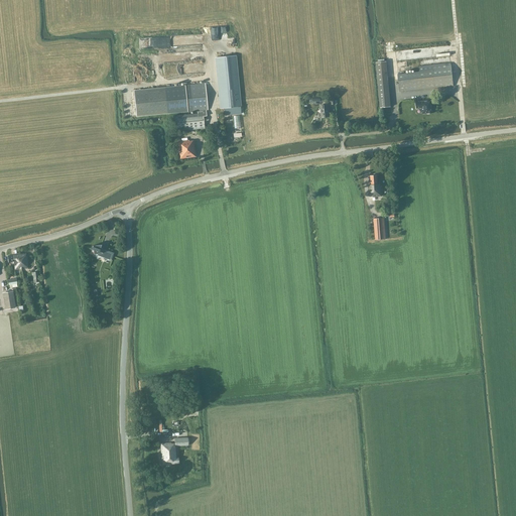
[(236,55),(216,57),(221,109),(222,109),(225,108),(225,115),(241,114),(241,107),(240,106),(236,55)]
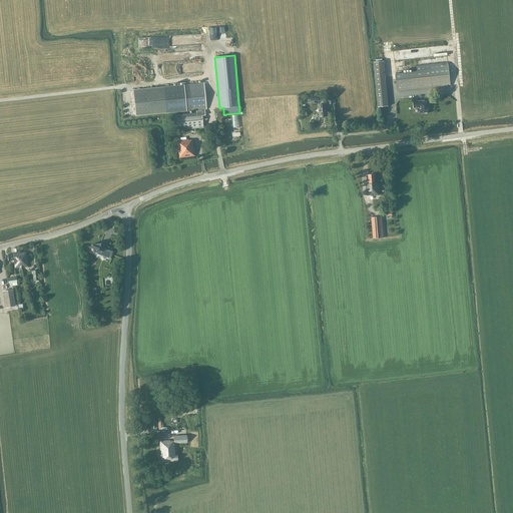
[(374,62),(378,107),(388,106),(384,61),(381,61),(381,59),(375,60),(375,62),(374,62)]
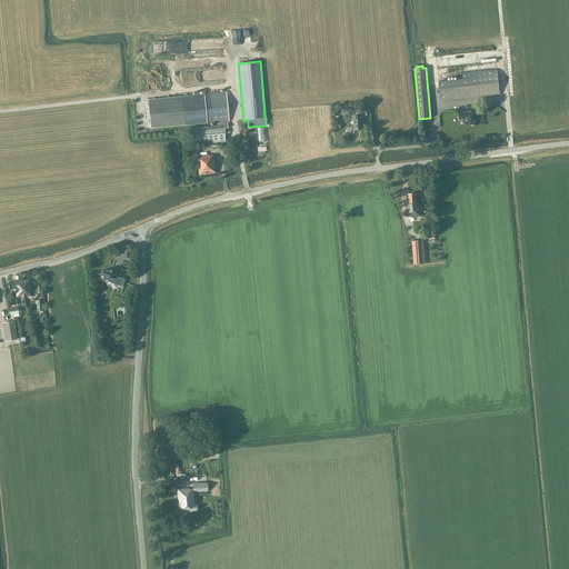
[(499,95),(497,71),(497,70),(462,73),(462,80),(439,82),(440,101),(499,95)]
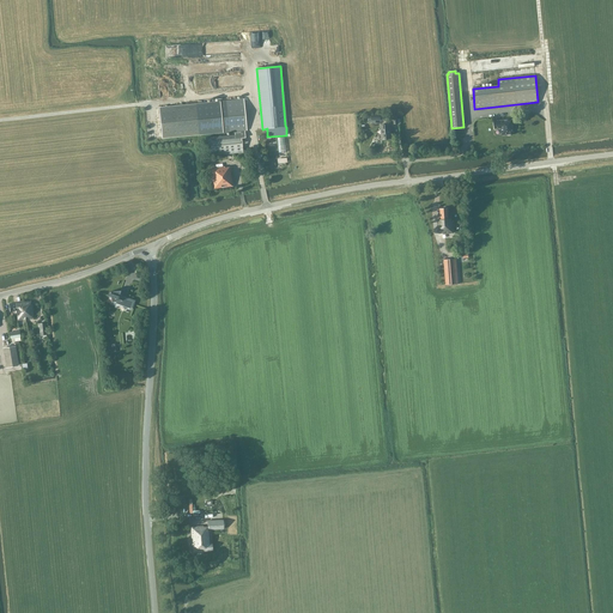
[(244,131),(247,131),(244,99),(196,104),(159,109),(162,139),(199,135),(235,132),(235,135),(205,138),(206,141),(207,156),(210,156),(243,153),(242,139),(246,138),(244,131)]
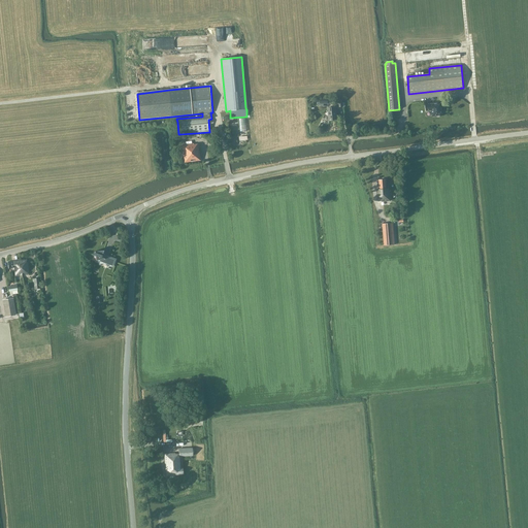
[(328,103),(328,98),(320,98),(320,102),(318,102),(318,105),(319,106),(322,106),(324,106),(324,104),(328,103)]
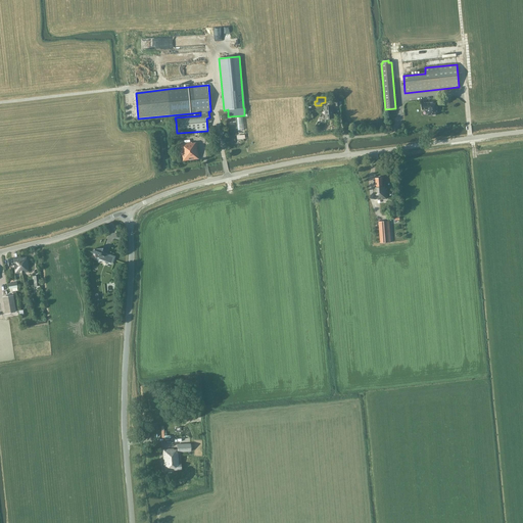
[(437,101),(421,103),(422,110),(427,110),(428,115),(433,115),(438,115),(437,101)]
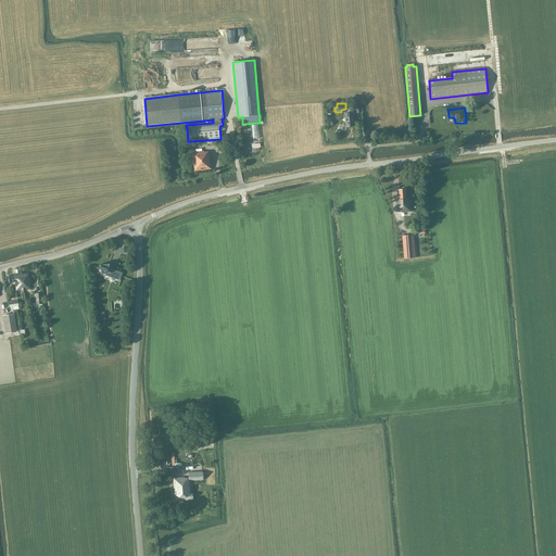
[(353,113),(344,114),(345,127),(354,126),(353,113)]
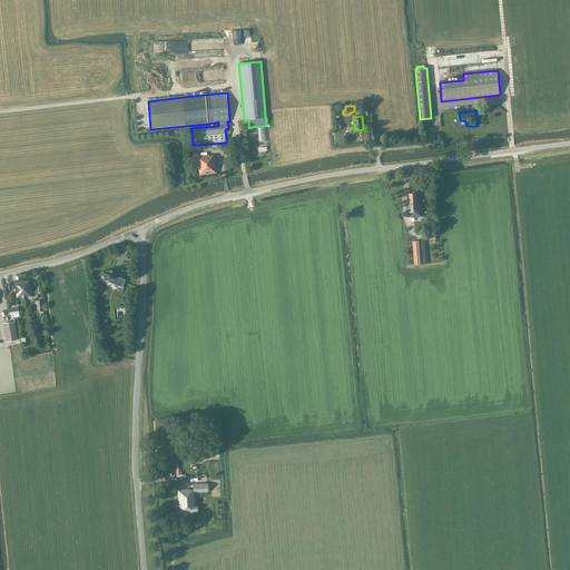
[(198,176),(216,174),(214,156),(208,156),(196,157),(198,176)]
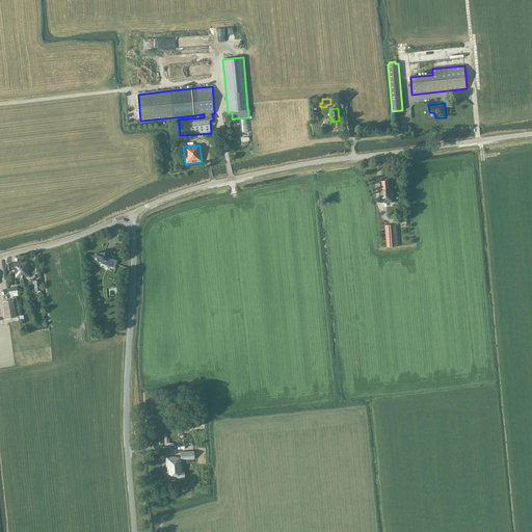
[(384,203),(393,203),(392,190),(390,190),(389,181),(386,181),(384,181),(383,181),(382,182),(382,190),(379,191),(380,203),(384,203)]
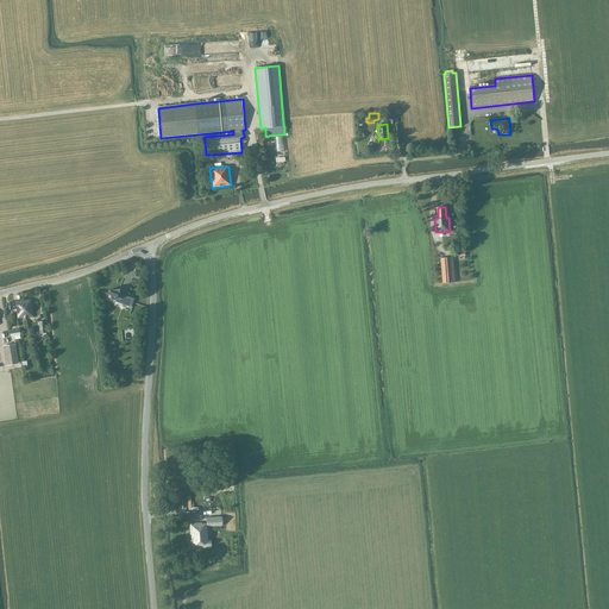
[(443,283),(456,282),(453,257),(440,258),(443,283)]
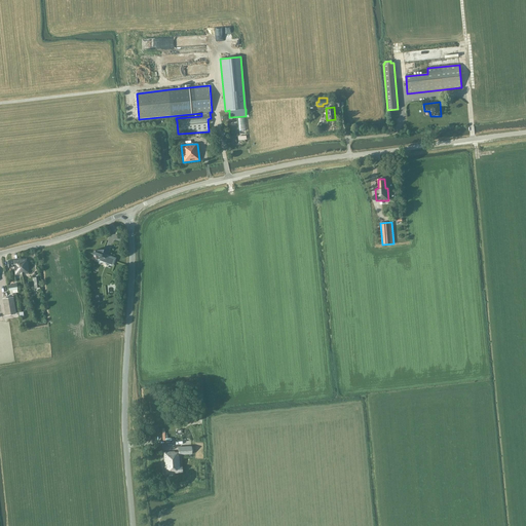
[(112,265),(114,259),(102,255),(103,250),(95,251),(96,259),(100,259),(100,260),(112,265)]
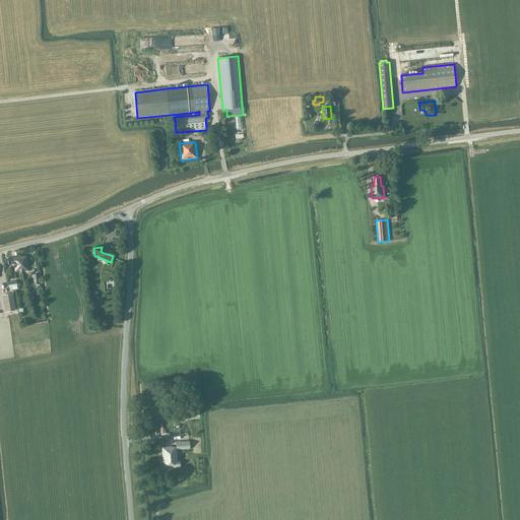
[(21,271),(28,270),(27,260),(26,255),(20,256),(21,271)]
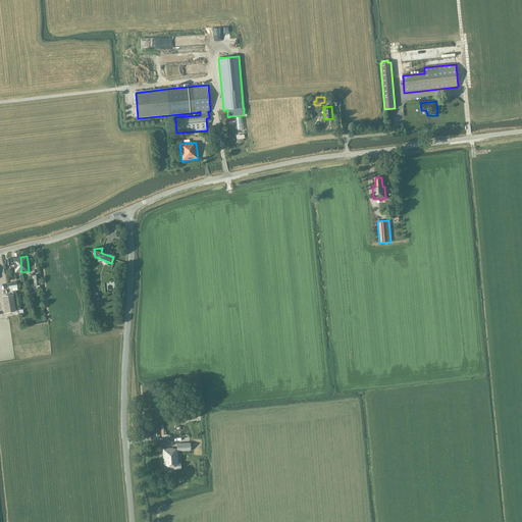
[(14,273),(21,272),(20,257),(12,258),(7,259),(8,265),(13,264),(14,273)]
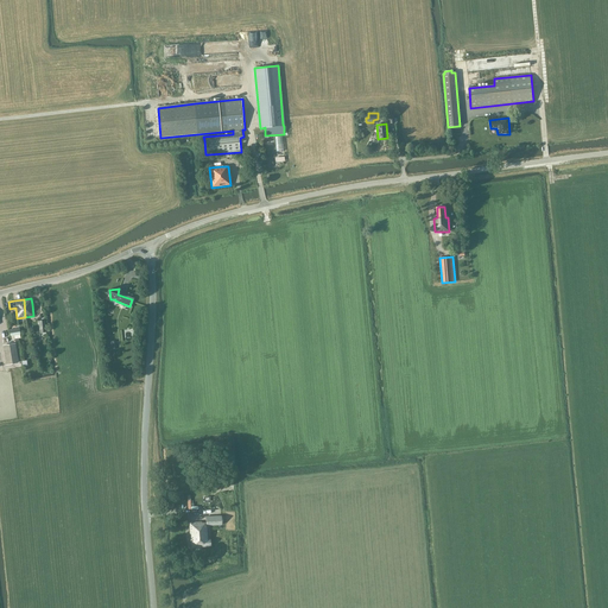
[(20,339),(20,335),(19,328),(8,330),(10,336),(11,336),(12,340),(14,340),(14,339),(20,339)]
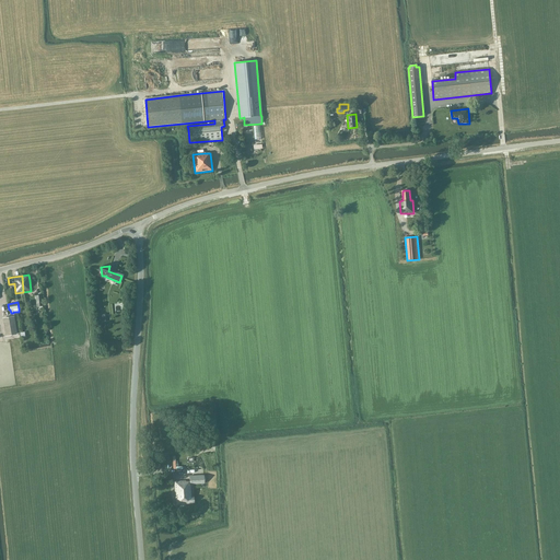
[(7,336),(16,334),(13,317),(3,318),(7,336)]
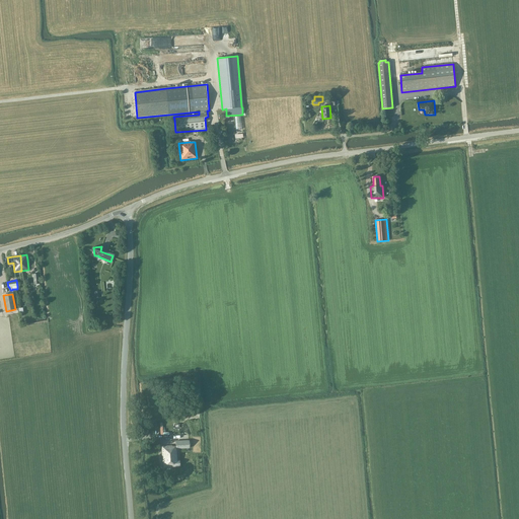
[(190,448),(190,447),(189,440),(175,441),(176,446),(172,446),(172,445),(161,446),(163,467),(179,466),(178,448),(190,448)]
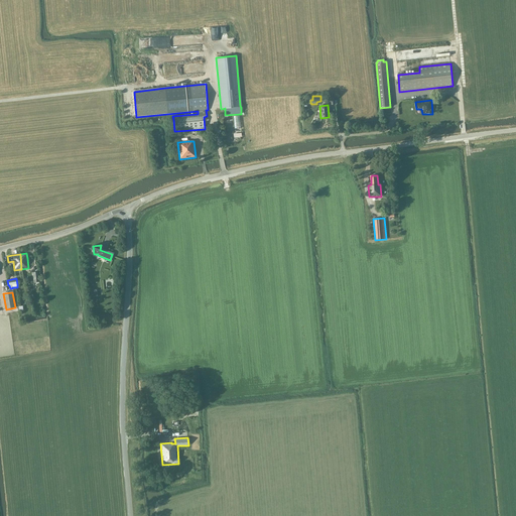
All buildings are outlined.
